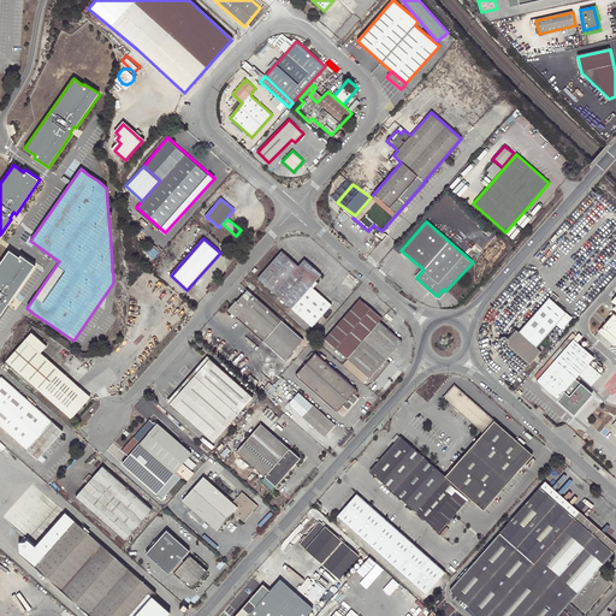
[(19,258),(9,250),(0,261),(0,314),(7,304),(5,303),(10,297),(11,300),(35,265),(21,255),(19,258)]
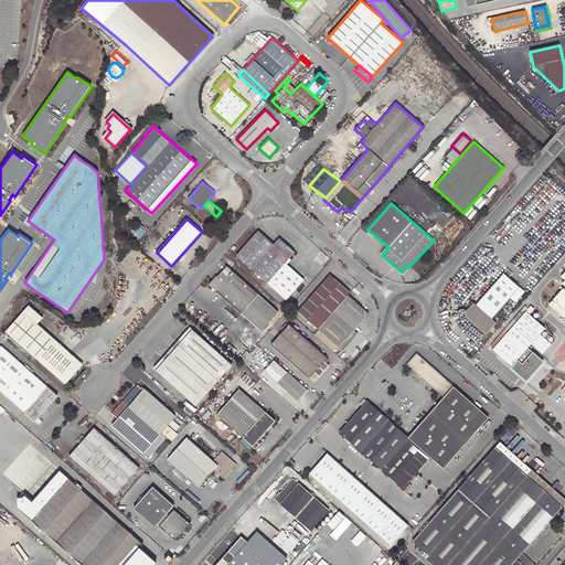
[(236,256),(286,300),(304,279),(285,263),(295,252),(279,238),(274,244),(258,231),(236,256)]
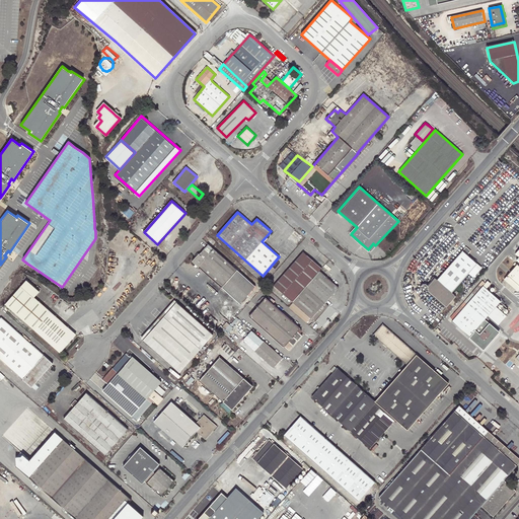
[(192,261),(221,287),(236,270),(208,244),(199,253),(196,256),(192,261)]
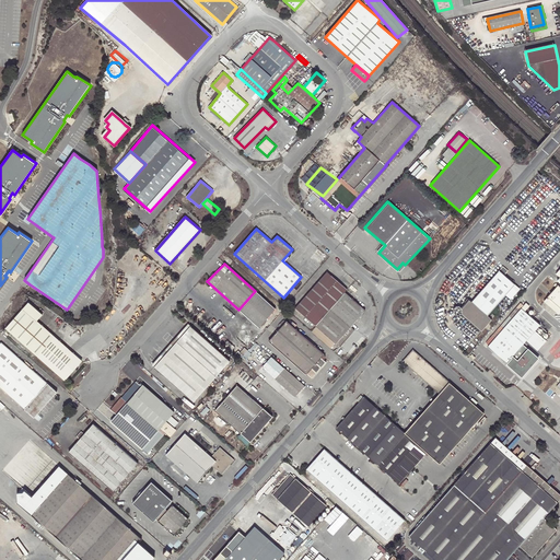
[(471,301),(469,300),(462,308),(462,307),(461,306),(459,306),(458,305),(457,305),(456,305),(456,306),(455,306),(454,307),(454,308),(454,310),(454,311),(454,312),(455,313),(455,314),(456,314),(457,314),(458,314),(459,314),(461,313),(481,330),(494,316),(492,314),(490,316),(488,314),(515,284),(504,275),(509,271),(503,267),(471,301)]
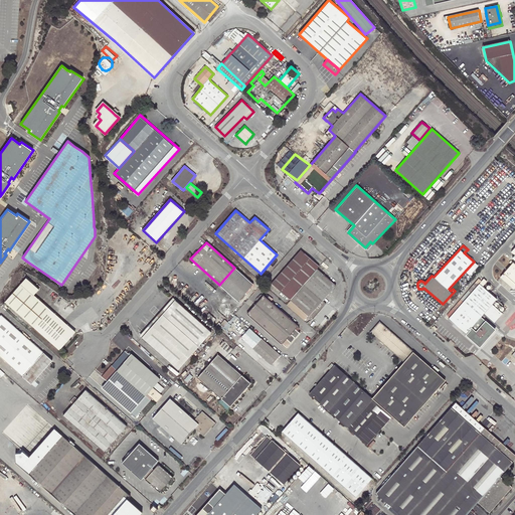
[(300,250),(271,284),(290,301),(312,320),(326,304),(322,301),(335,286),(317,270),(319,267),(300,250)]
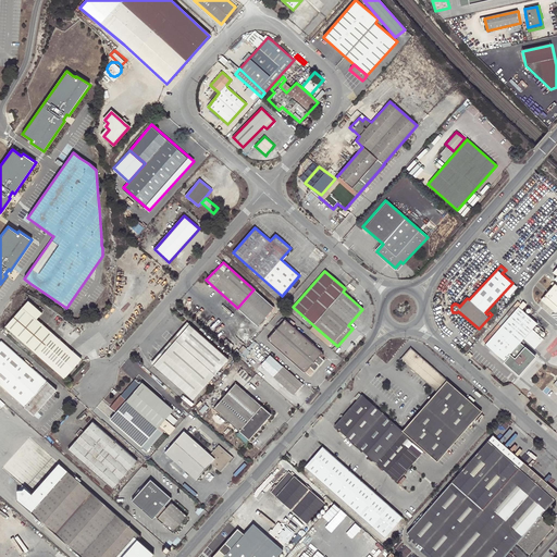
[(556,312),(556,311),(556,285),(555,284),(545,296),(553,302),(548,307),(556,312)]
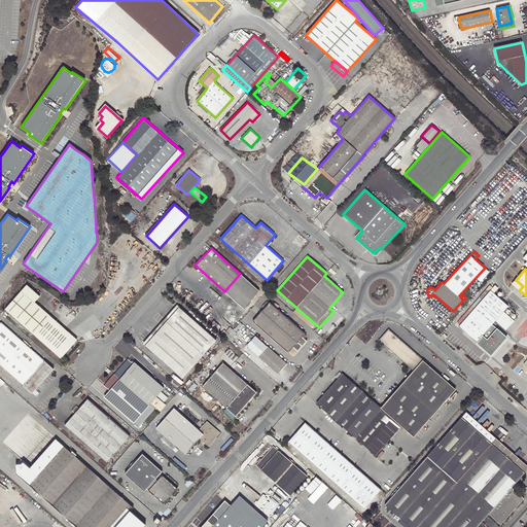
[(224,291),(243,307),(258,289),(240,274),(224,291)]
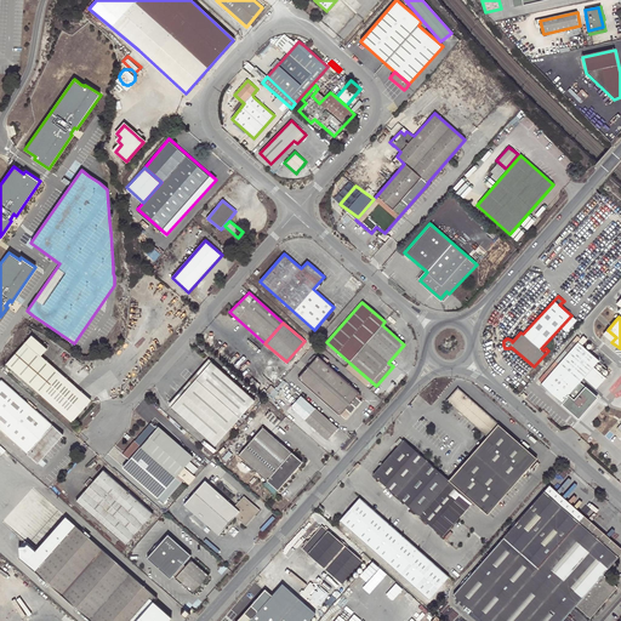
[(616,337),(608,330),(603,335),(611,342),(616,337)]
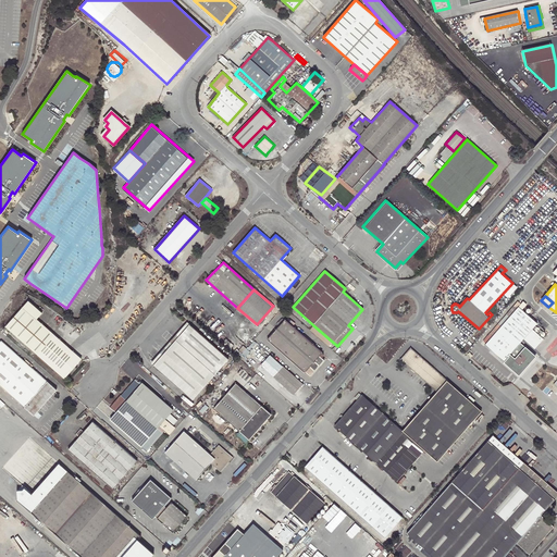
[(4,326),(37,355),(54,335),(36,319),(41,312),(27,300),(4,326)]
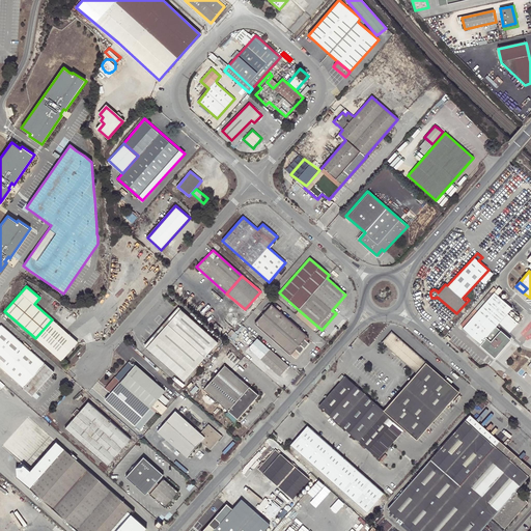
[(463,329),(480,344),(499,323),(507,313),(512,308),(498,296),(499,294),(497,290),(495,292),(477,312),(475,309),(471,313),(474,315),(469,322),(467,318),(460,325),(464,328),(463,329)]
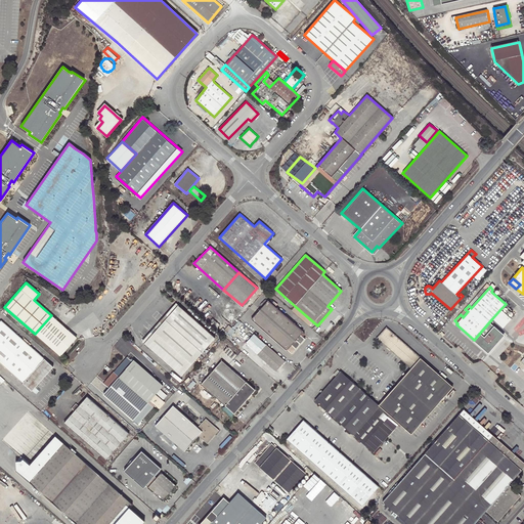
[(477,296),(469,305),(471,308),(488,289),(485,287),(477,296)]
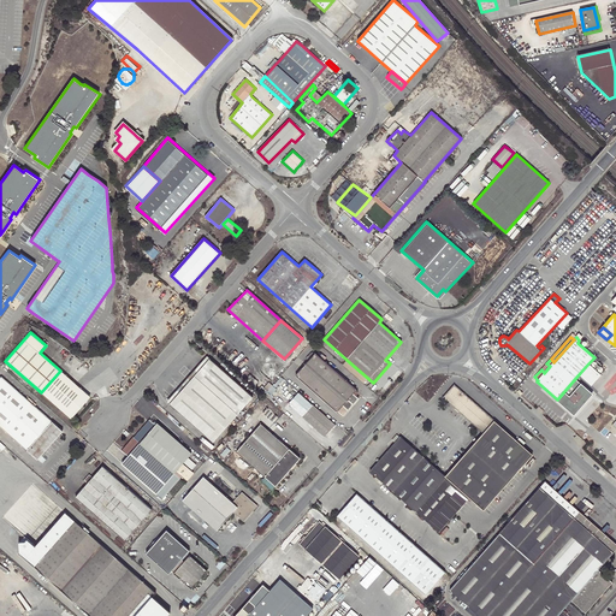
[(343,416),(359,398),(353,394),(355,390),(314,354),(295,374),(336,412),(337,410),(343,416)]
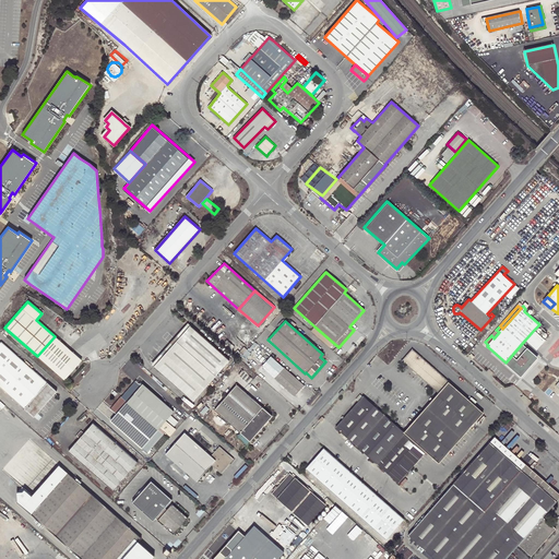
[(154,366),(156,369),(192,328),(190,325),(154,366)]
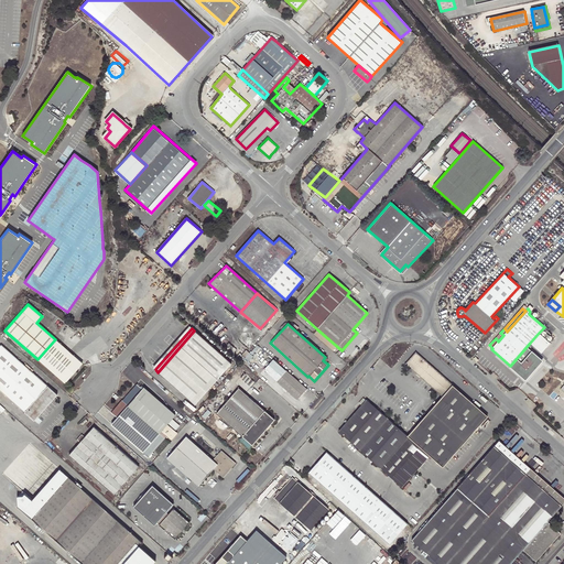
[(231,364),(194,331),(158,372),(194,404),(231,364)]
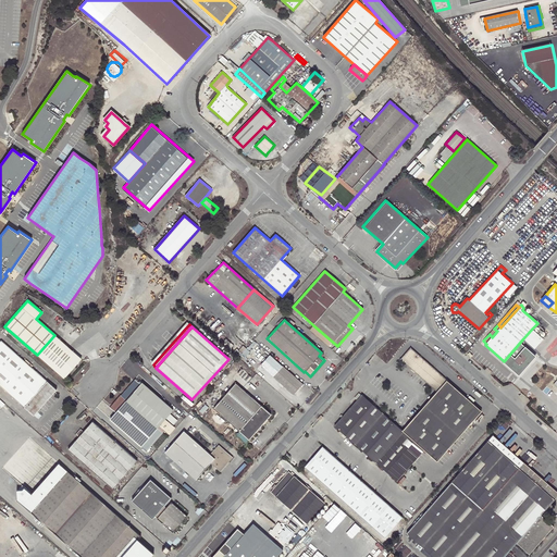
[(544,338),(532,329),(523,338),(535,348),(544,338)]
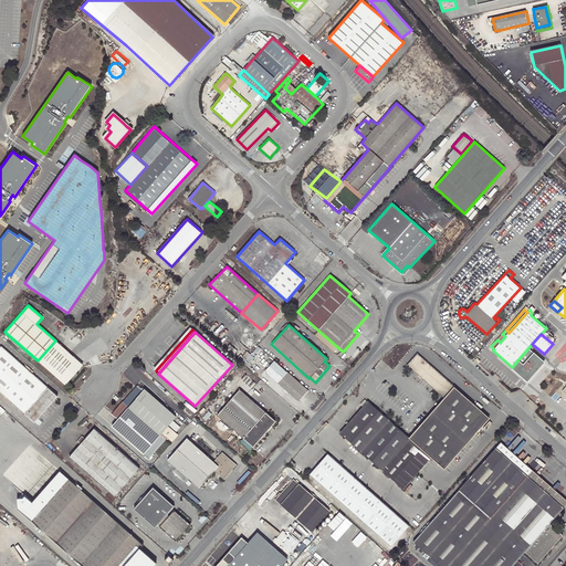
[(83,365),(55,341),(38,360),(65,385),(83,365)]
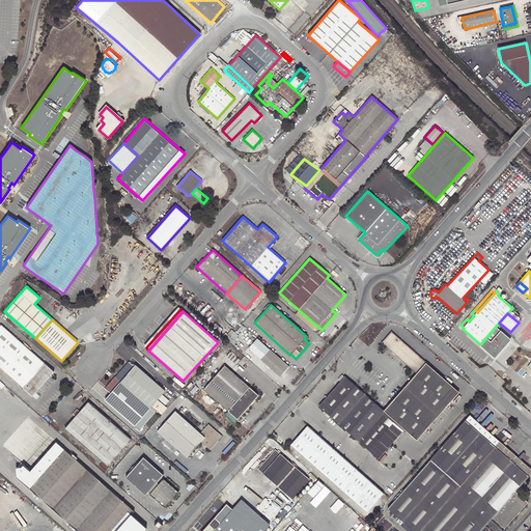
[(54,371),(1,326),(1,327),(0,326),(0,367),(31,396),(54,371)]
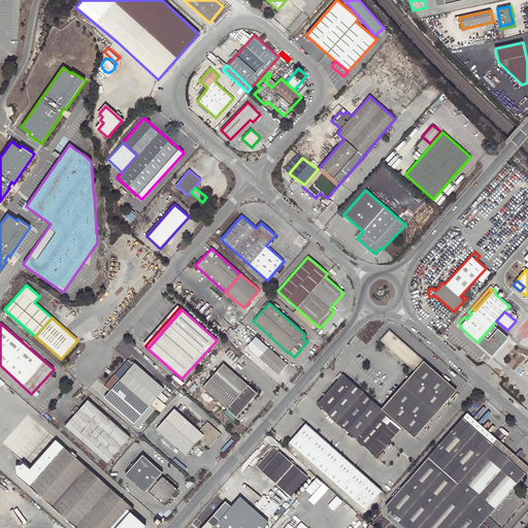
[(415,370),(423,360),(389,330),(381,340),(415,370)]
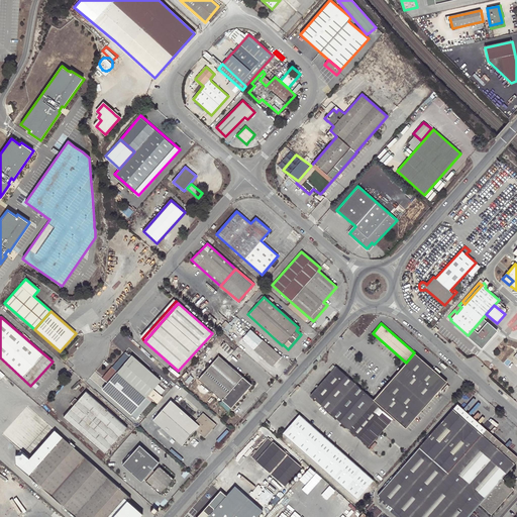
[(282,356),(263,339),(253,349),(273,367),(282,356)]
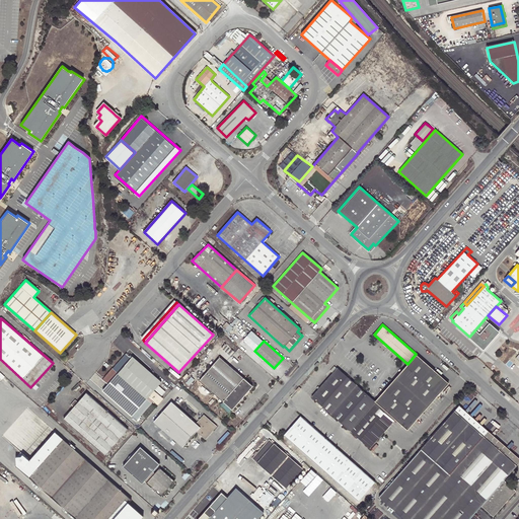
[(162,390),(158,386),(161,381),(132,357),(131,358),(125,354),(102,379),(107,384),(102,390),(136,421),(162,390)]
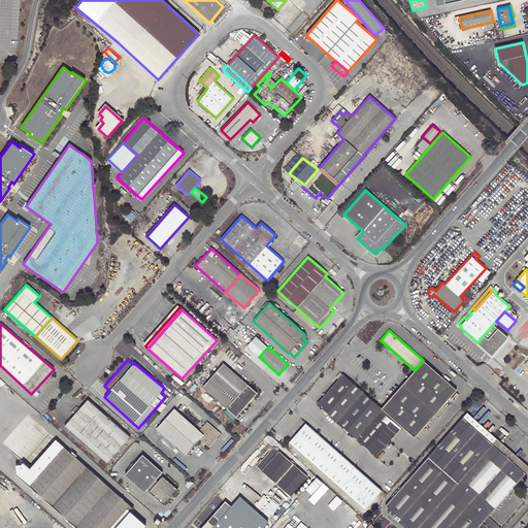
[(382,407),(402,427),(414,437),(456,390),(423,360),(415,370),(382,407)]
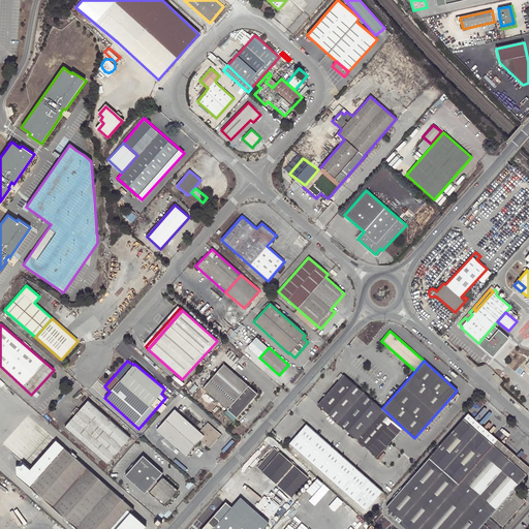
[(223,364),(204,389),(237,417),(257,394),(223,364)]
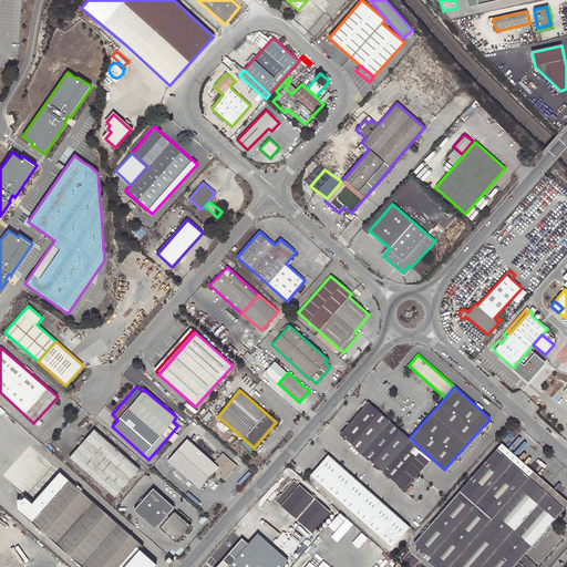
[(363,406),(349,422),(348,424),(341,432),(404,490),(419,473),(432,459),(410,437),(369,401),(368,402),(363,406)]
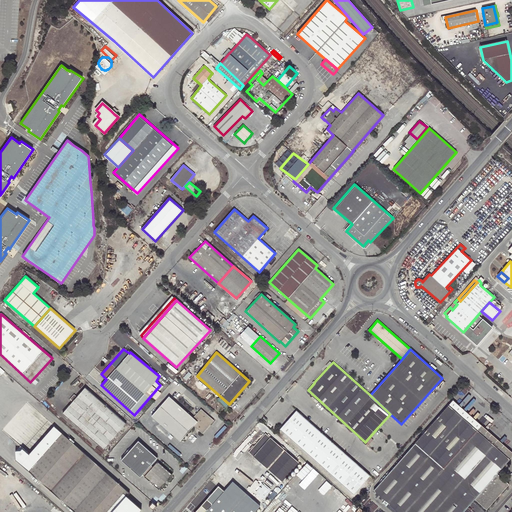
[(62,414),(103,449),(126,424),(85,388),(76,398),(72,402),(62,414)]
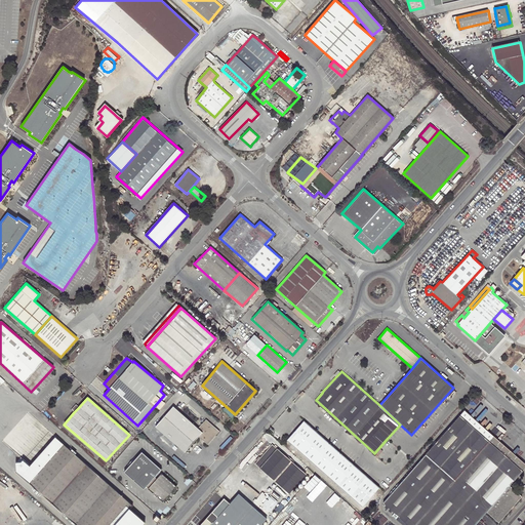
[(185,452),(199,436),(202,433),(198,429),(173,406),(156,426),(185,452)]
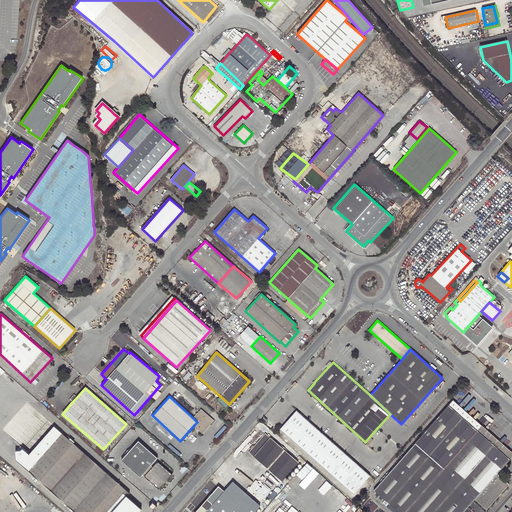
[(451,401),(448,404),(457,413),(510,459),(511,456),(511,452),(481,424),(479,426),(451,401)]
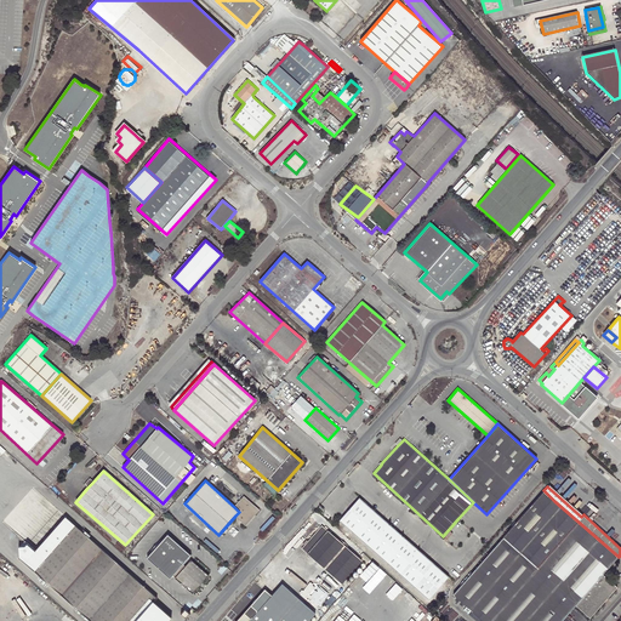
[(484,620),(560,620),(577,604),(590,615),(616,586),(603,574),(619,557),(554,501),(543,490),(454,593),(484,620)]
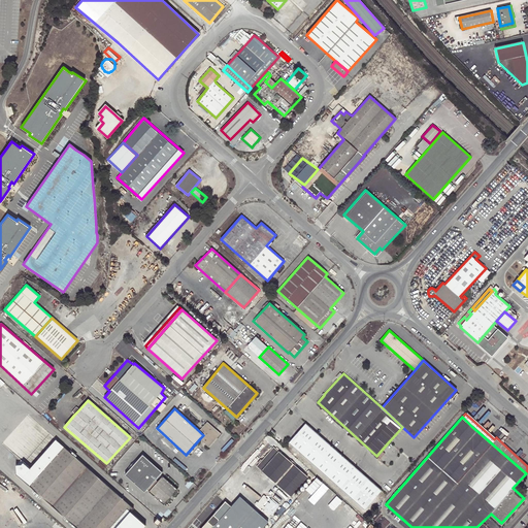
[(221,433),(207,422),(199,431),(203,435),(200,438),(208,447),(221,433)]
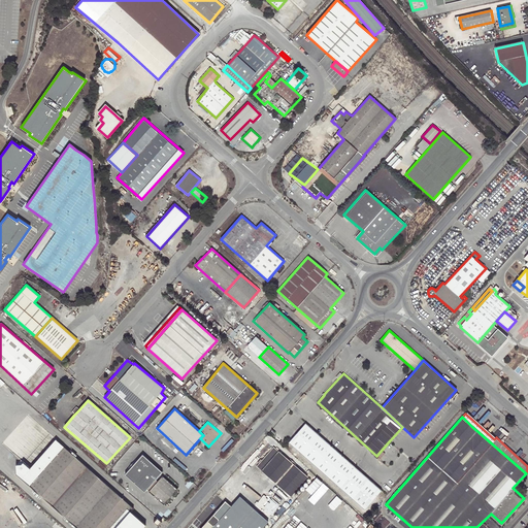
[(365,509),(382,490),(305,423),(289,442),(365,509)]
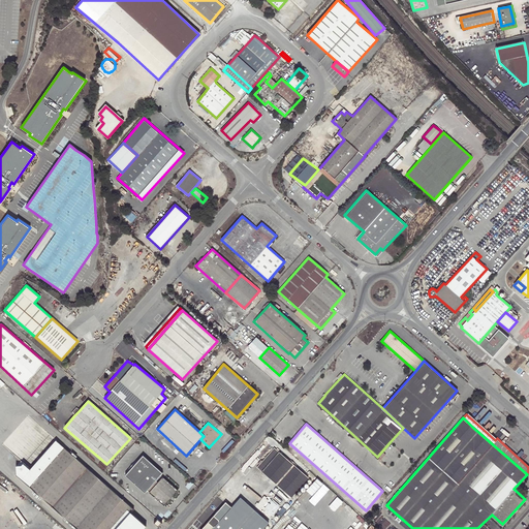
[(76,528),(143,528),(146,526),(130,512),(133,509),(57,441),(31,471),(21,462),(17,467),(16,466),(17,475),(76,528)]
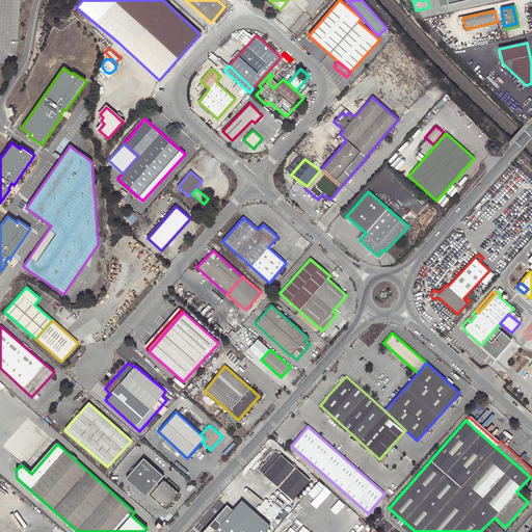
[(261,467),(259,470),(293,500),(310,480),(275,450),(264,463),(261,467)]
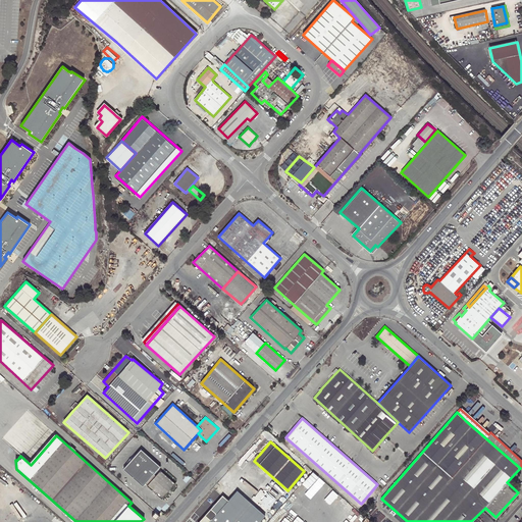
[(145,483),(161,499),(174,484),(160,471),(156,476),(153,474),(160,466),(155,462),(154,463),(149,459),(151,458),(141,449),(123,468),(133,477),(135,475),(139,479),(138,481),(143,485),(145,483)]
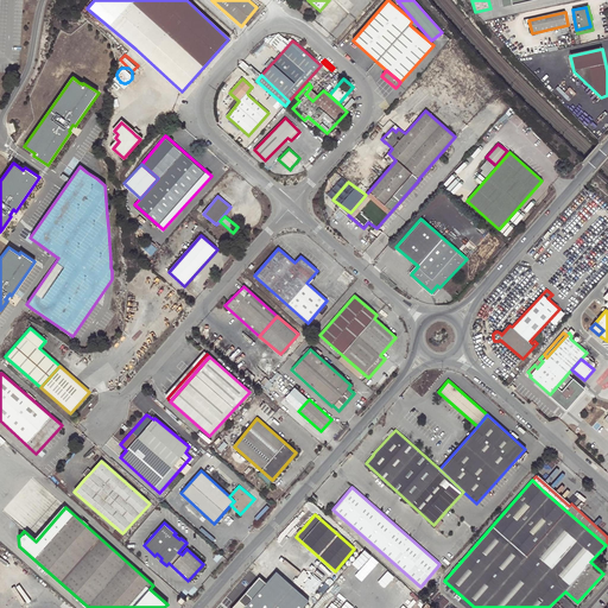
[(302,607),(309,601),(276,571),(266,583),(259,577),(251,587),(248,590),(232,607),(302,607)]
